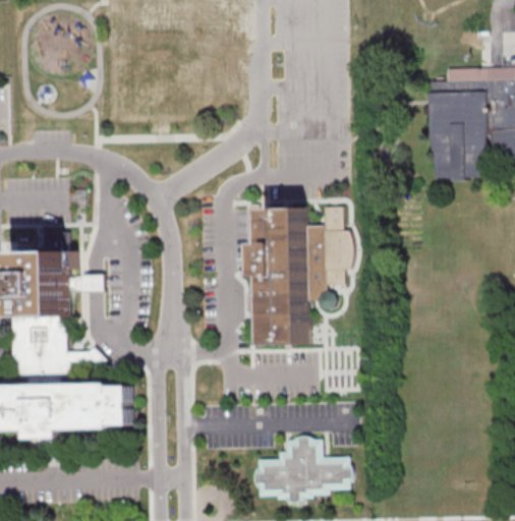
[(514,156),(509,155),(501,153),(495,148),(490,140),(488,132),(485,142),(481,164),(481,175),(467,176),(464,180),(451,180),(449,177),(435,177),(428,133),(426,80),(445,80),(445,68),(513,66),(513,95),(514,94),(514,156)]
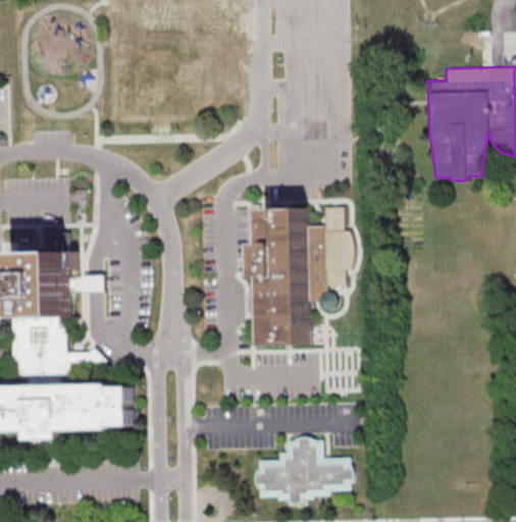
[(74,79),(83,70),(90,79),(83,87),(74,79)]
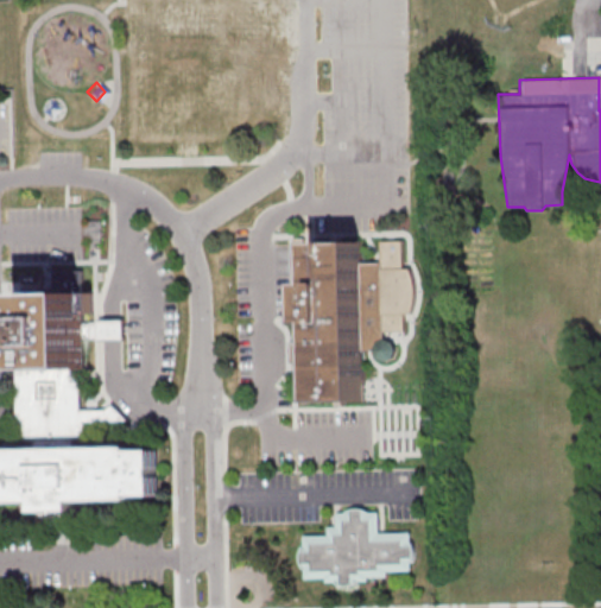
[(46,97),(37,108),(48,119),(57,107),(46,97)]
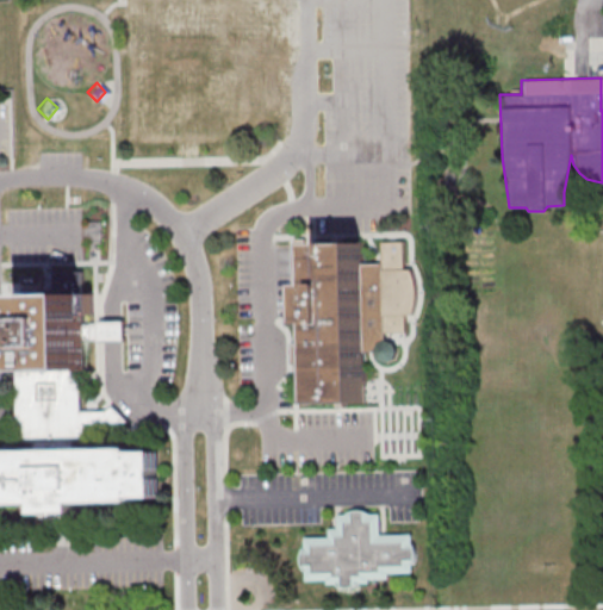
[(310,403),(359,403),(358,352),(377,352),(377,360),(391,360),(391,341),(380,341),(380,263),(355,265),(355,242),(310,243),(310,284),(299,284),(299,324),(310,324),(310,344),(286,344),(286,361),(297,361),(297,350),(310,350),(310,403)]
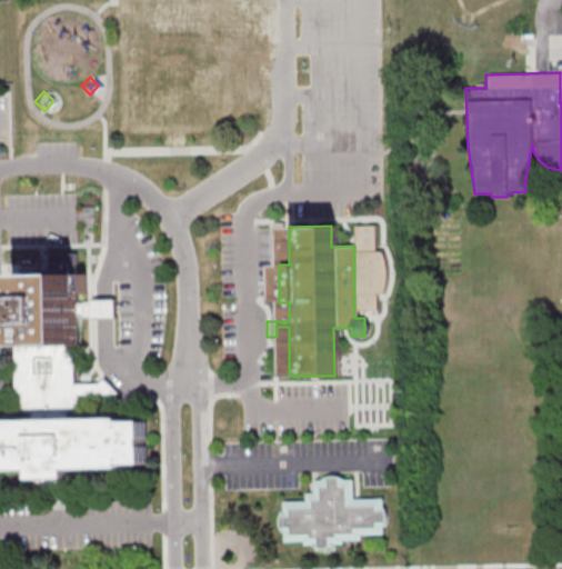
[(12,275),(14,410),(73,409),(72,395),(108,393),(107,383),(73,383),(71,273),(12,275)]
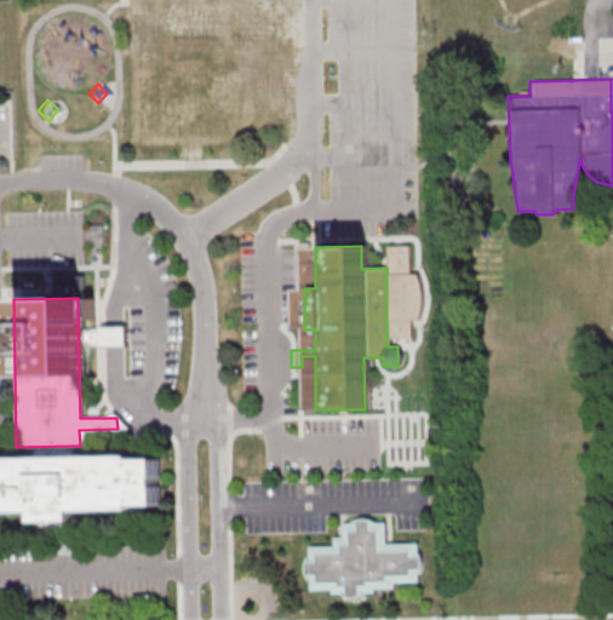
[(0,511),(30,511),(30,522),(70,522),(70,510),(155,510),(155,457),(0,458),(0,511)]
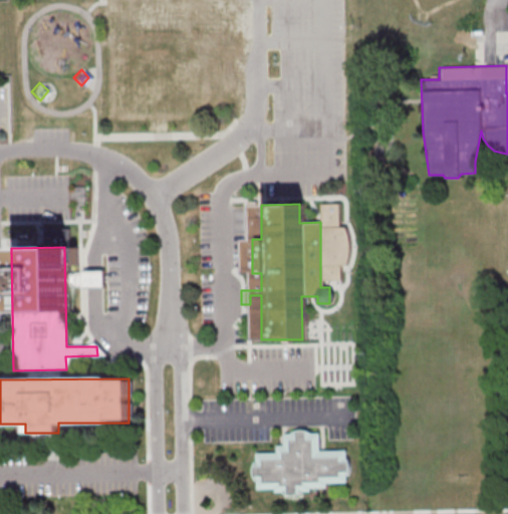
[(250,489),(323,492),(323,483),(344,483),(346,451),(316,450),(317,432),(280,431),(280,445),(273,445),(273,453),(252,452),(250,489)]
